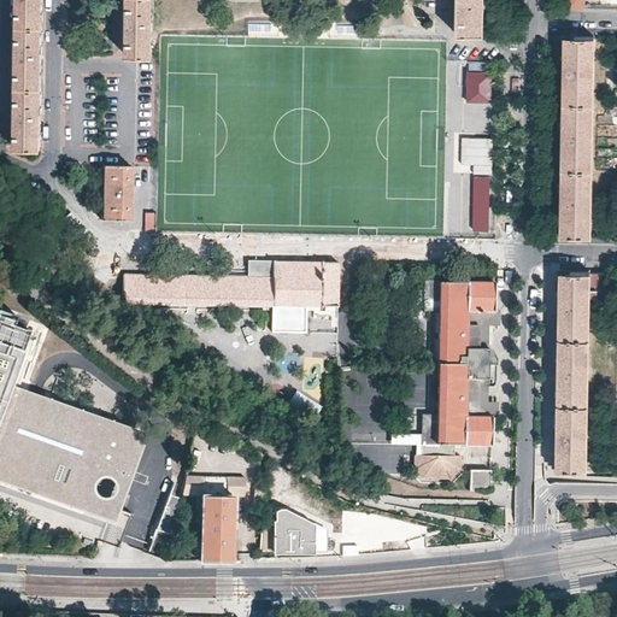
[(15,0),(13,146),(40,146),(40,117),(41,56),(41,54),(41,0),(15,0)]
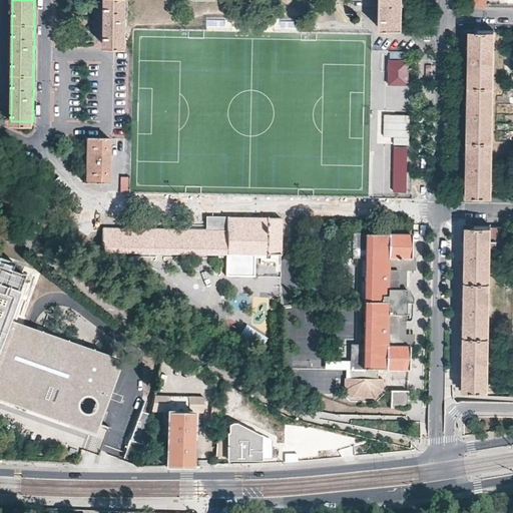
[(104,0),(104,22),(104,44),(126,45),(126,17),(126,0),(104,0)]
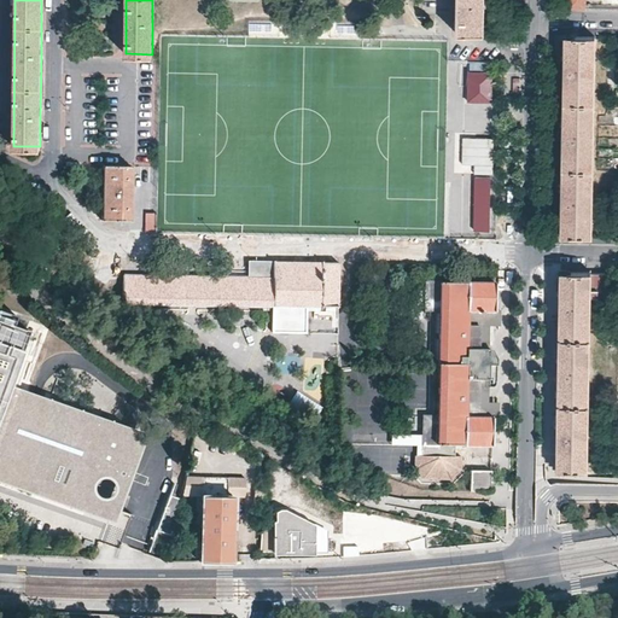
[(458,0),(458,34),(485,34),(485,10),(484,0),(458,0)]
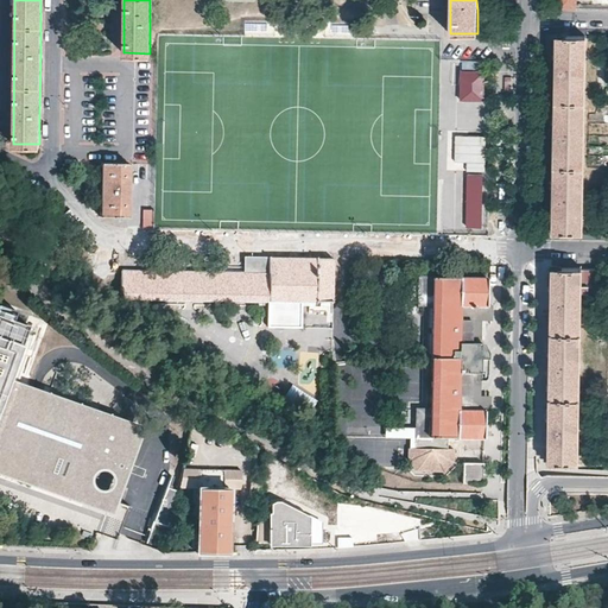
[(551,230),(581,230),(583,35),(555,35),(555,55),(553,127),(552,201),(551,230)]
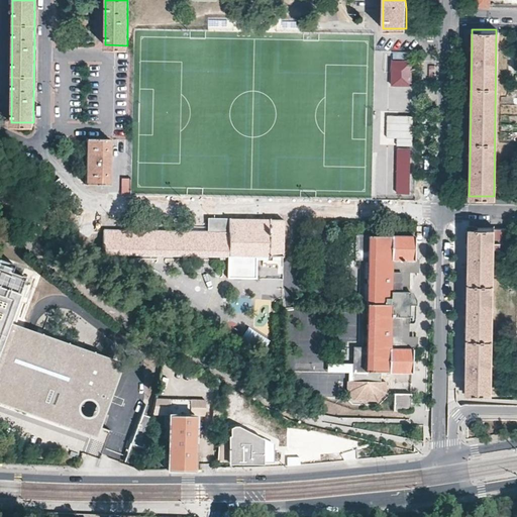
[(412,61),(392,61),(392,86),(411,86),(412,77),(409,77),(409,70),(412,70),(412,61)]
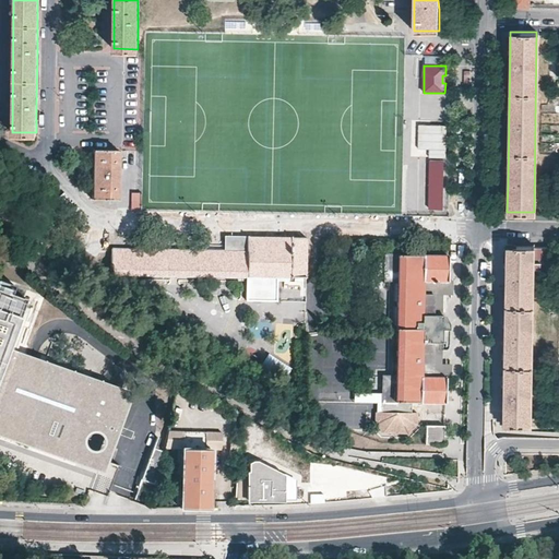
[(420,125),(420,149),(431,149),(431,155),(447,156),(448,126),(420,125)]
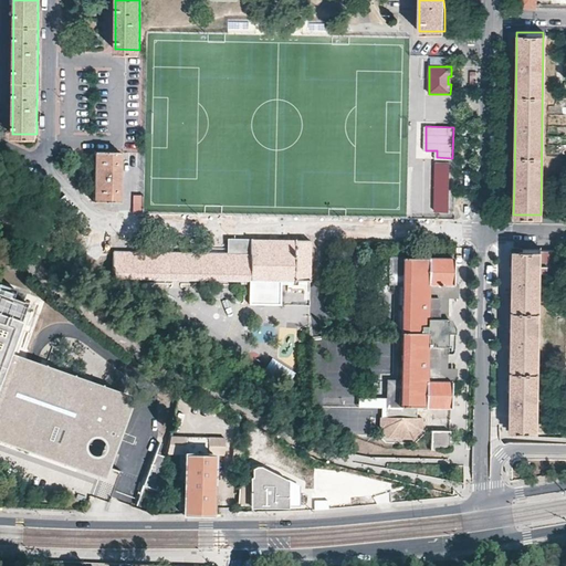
[(121,150),(94,149),(94,199),(119,200),(121,150)]
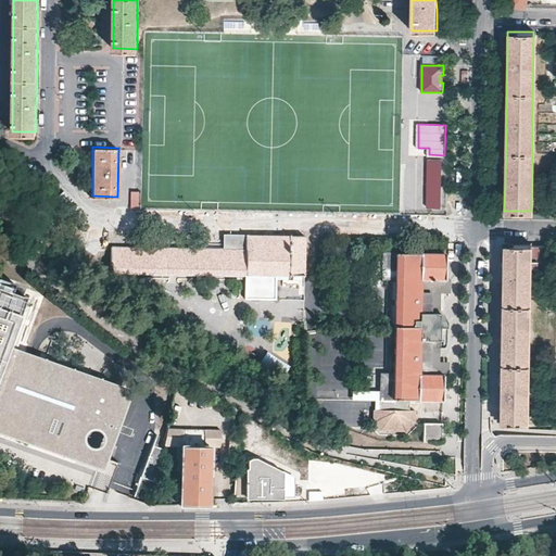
[(428,160),(427,207),(440,207),(441,160),(428,160)]
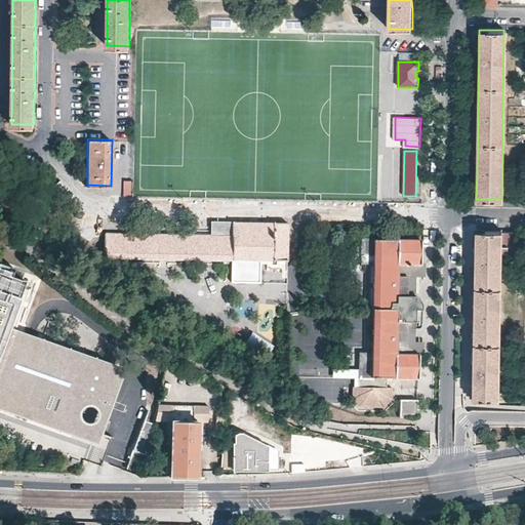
[(123,179),(124,195),(132,195),(131,179),(123,179)]
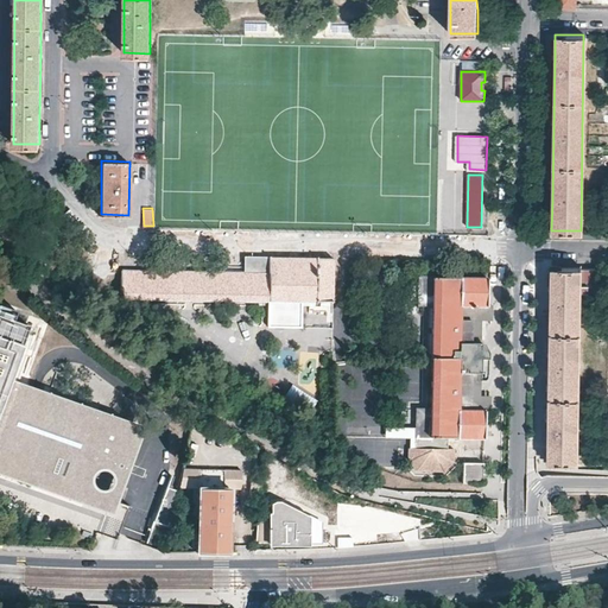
[(121,268),(120,297),(264,298),(264,324),(302,324),(303,299),(335,299),(335,257),(270,254),(270,271),(245,270),(121,268)]
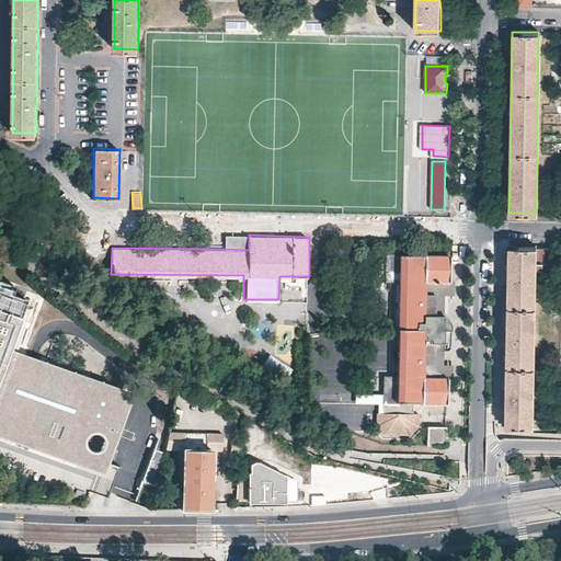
[(249,250),(249,235),(238,235),(226,235),(226,249),(249,250)]
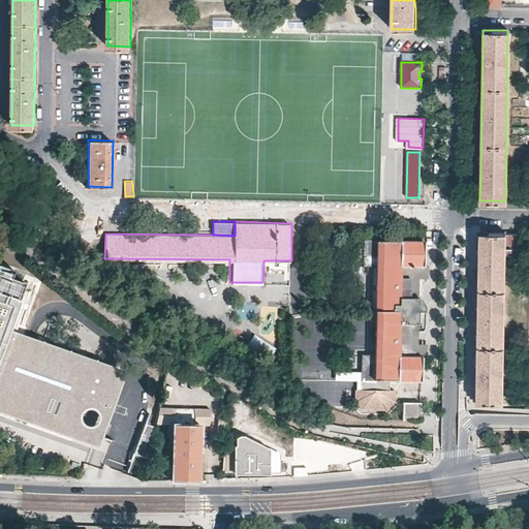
[(476,402),(501,403),(504,257),(517,258),(517,230),(478,229),(478,251),(477,319),(476,380),(476,402)]
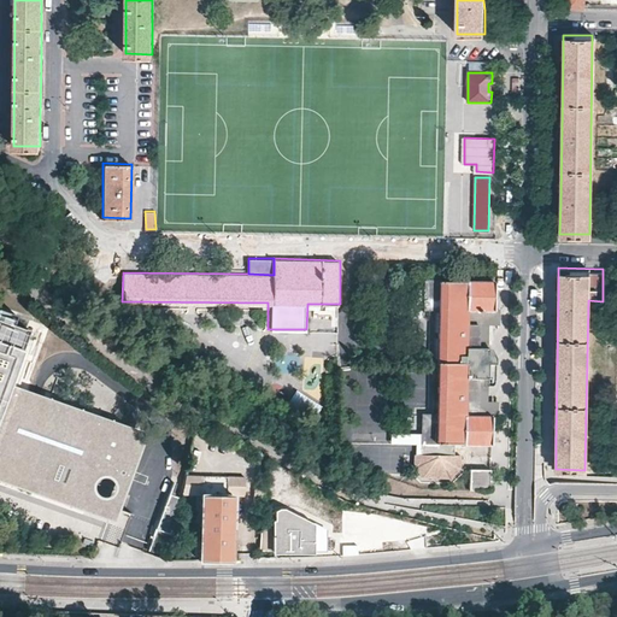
[(465,280),(424,280),(423,307),(438,309),(465,309),(465,280)]
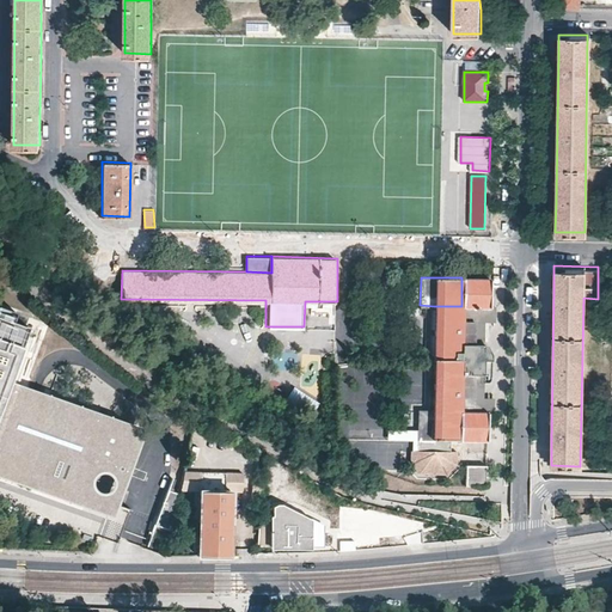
[(461,306),(434,306),(433,410),(459,411),(458,440),(488,440),(488,414),(488,412),(482,411),(482,395),(482,381),(487,381),(488,381),(489,380),(490,379),(490,378),(490,359),(489,359),(489,354),(484,344),(483,344),(483,320),(483,306),(489,306),(489,305),(490,277),(461,277),(461,306)]
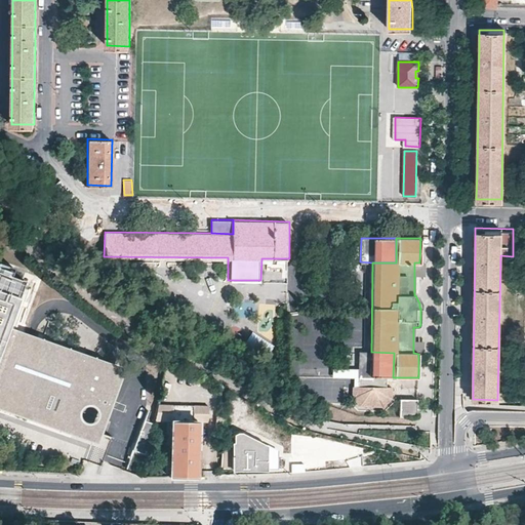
[(419,263),(414,263),(414,275),(423,276),(425,261),(419,261),(419,263)]
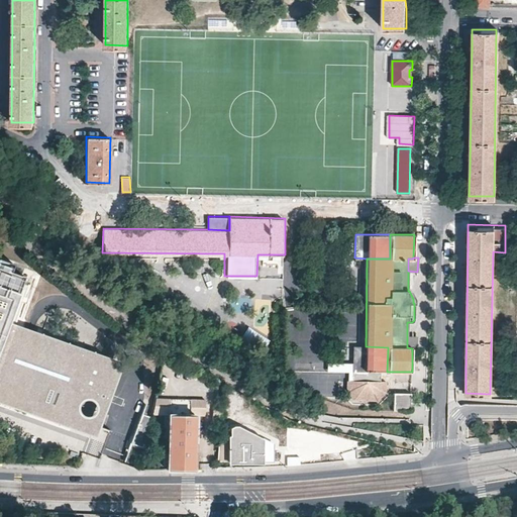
[(13,264),(0,259),(0,268),(10,272),(13,264)]
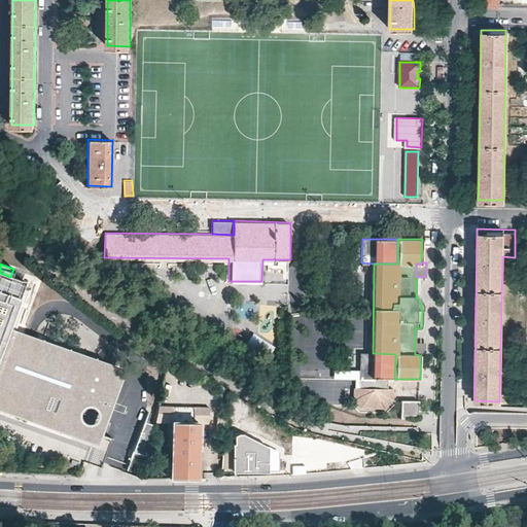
[(144,271),(135,265),(131,272),(140,278),(144,271)]
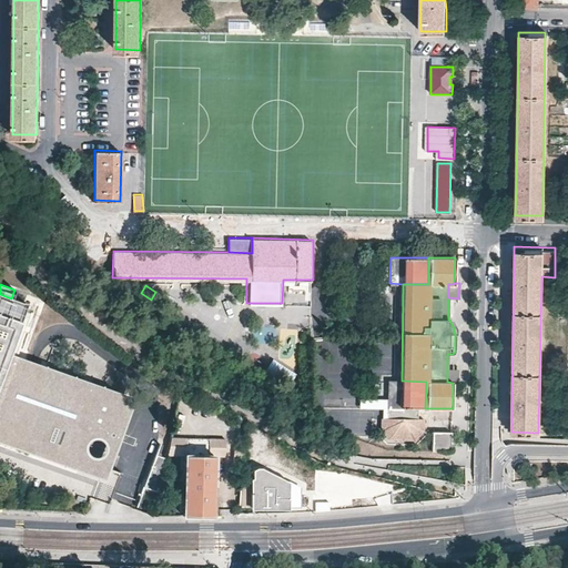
[(173,294),(160,290),(155,303),(169,307),(173,294)]
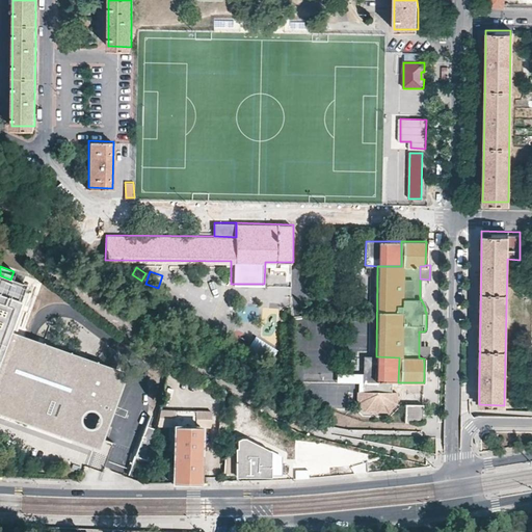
[(17,334),(30,294),(23,292),(25,285),(10,280),(0,275),(0,411),(7,415),(9,409),(0,405),(0,397),(46,414),(44,418),(97,436),(117,377),(24,344),(26,339),(20,337),(18,342),(15,341),(17,334)]
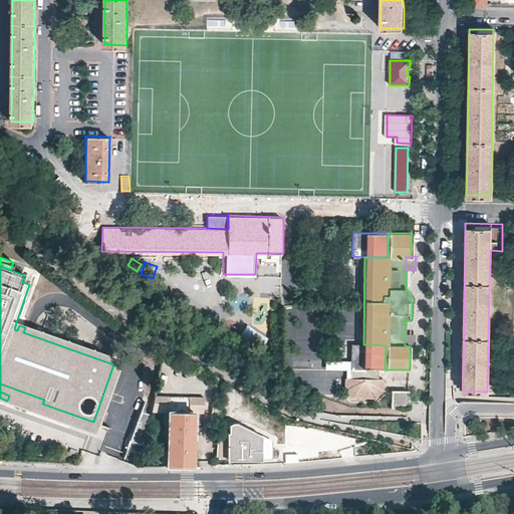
[(99,424),(122,360),(16,322),(14,329),(17,330),(19,325),(25,327),(23,332),(113,364),(93,422),(99,424)]
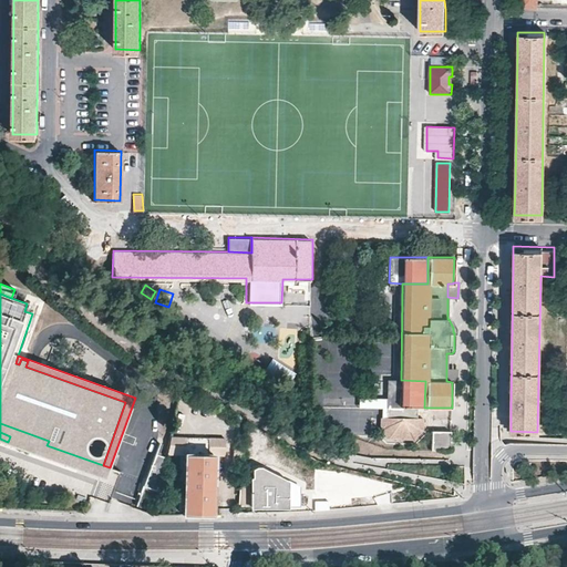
[(296,372),(271,358),(263,371),(287,387),(296,372)]
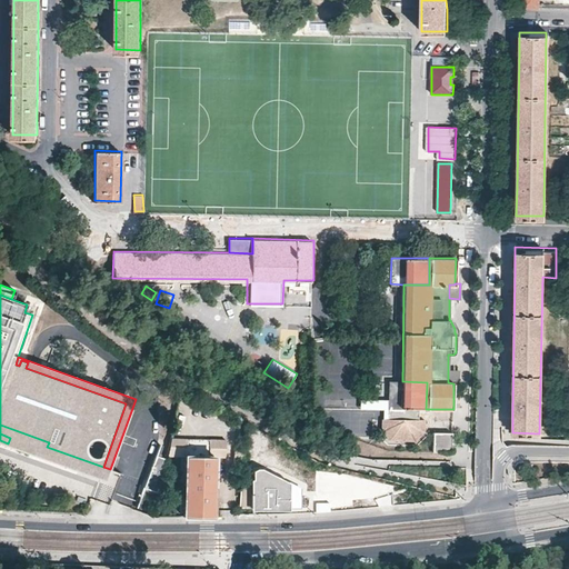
[(458,367),(448,367),(448,382),(453,383),(453,385),(458,386),(458,367)]
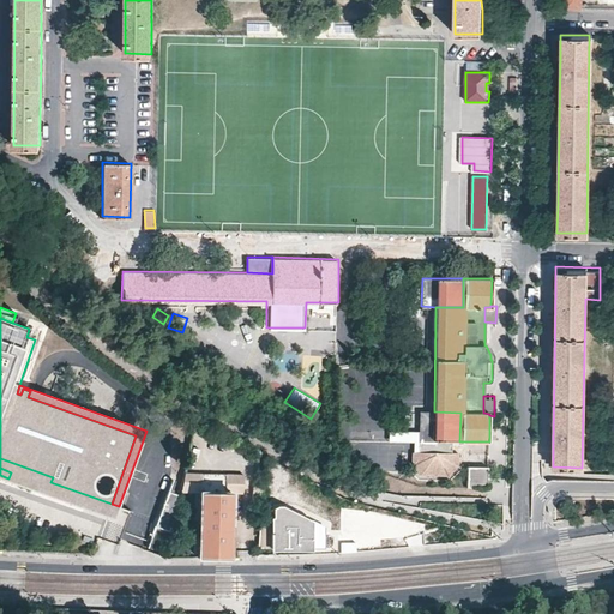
[(434,411),(420,411),(420,440),(451,441),(459,441),(461,413),(434,411)]
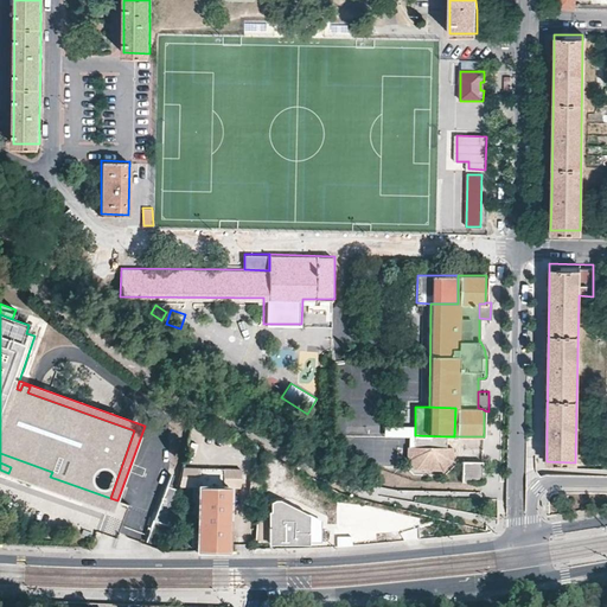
[(446,436),(415,435),(415,446),(407,446),(406,459),(415,470),(442,471),(452,461),(453,447),(446,447),(446,436)]
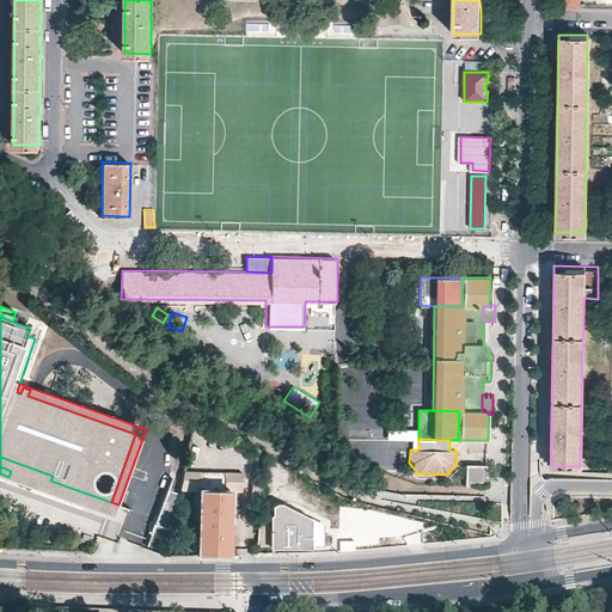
[(0,479),(114,518),(118,505),(111,502),(50,481),(53,476),(0,457),(0,466),(11,471),(8,477),(0,473),(0,479)]
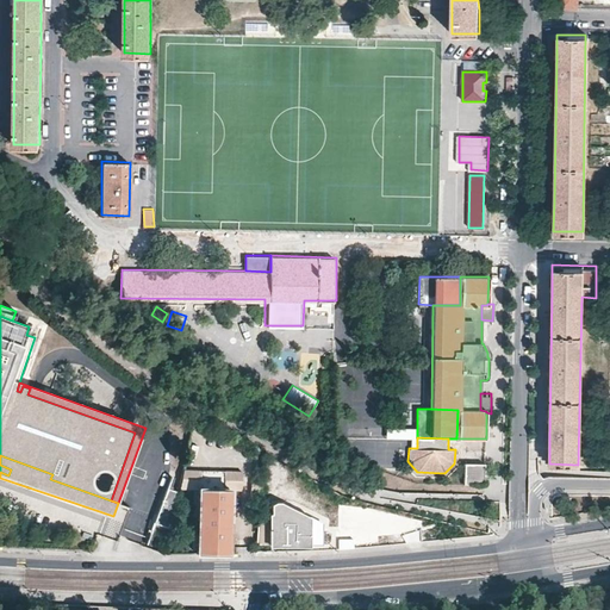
[(465,464),(465,485),(484,485),(484,465),(465,464)]
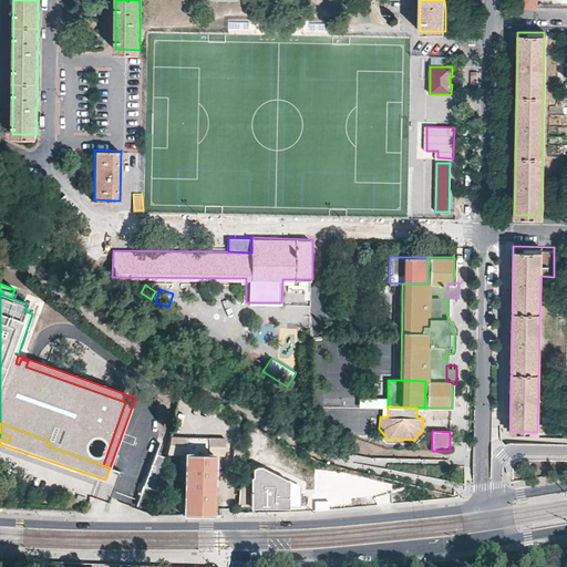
[(213,514),(214,456),(225,456),(225,439),(171,437),(167,455),(185,455),(184,508),(184,513),(213,514)]
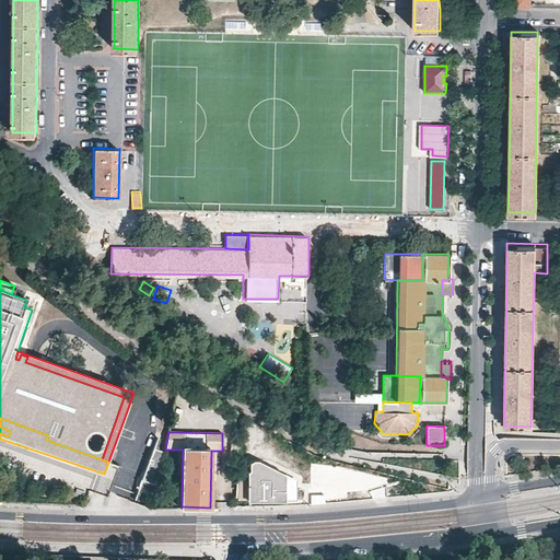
[(238,456),(240,439),(232,439),(230,456),(238,456)]
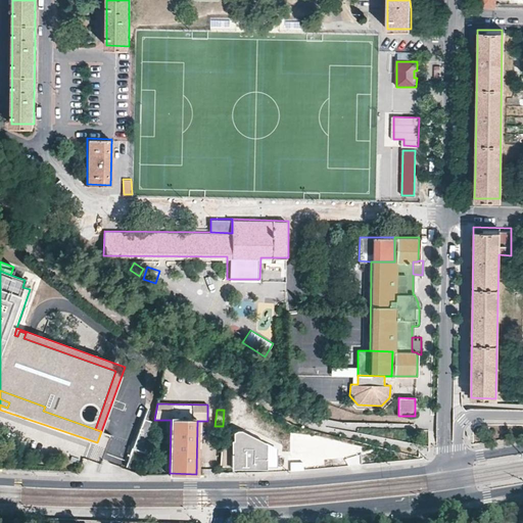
[(148,450),(153,422),(143,419),(139,431),(134,445),(133,448),(144,453),(145,449),(148,450)]
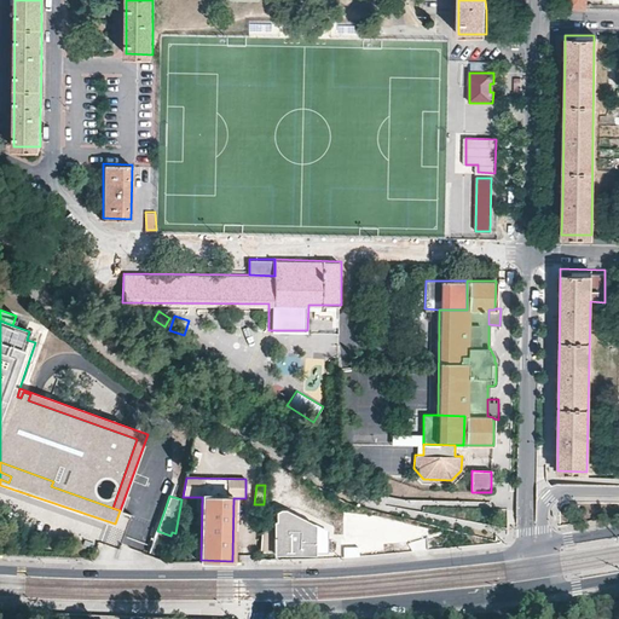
[(277,521),(264,521),(261,550),(329,551),(329,530),(304,518),(291,518),(291,512),(277,512),(277,521)]
